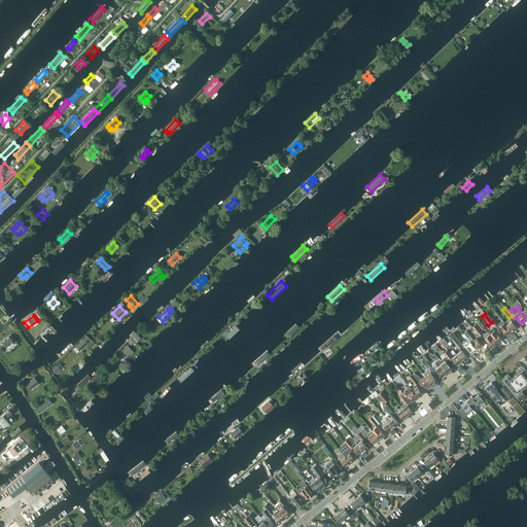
[(504,323),(512,331),(517,327),(512,321),(511,321),(510,319),(504,323)]
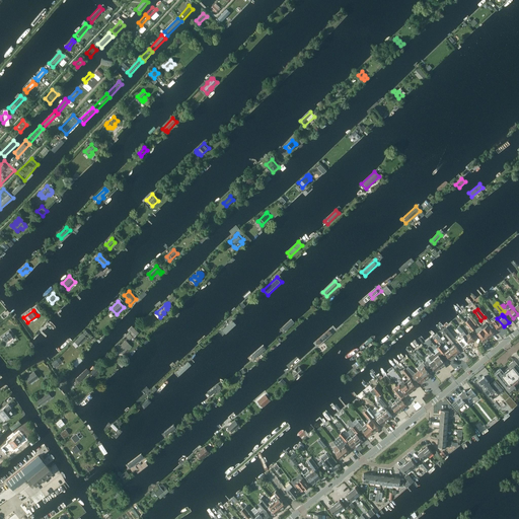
[(487,315),(485,317),(490,323),(492,321),(494,324),(499,330),(504,326),(497,318),(496,316),(491,320),(487,315)]
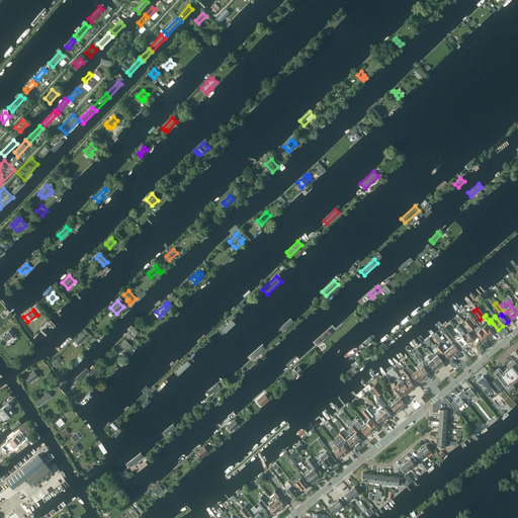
[(470,316),(468,318),(475,325),(476,324),(477,326),(478,325),(470,316)]
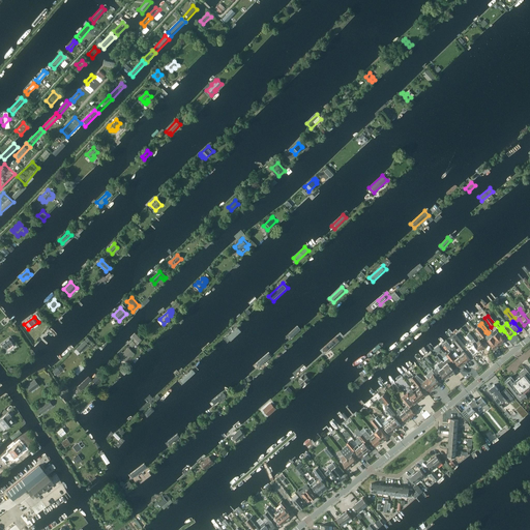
[(223,339),(227,344),(242,330),(237,325),(223,339)]
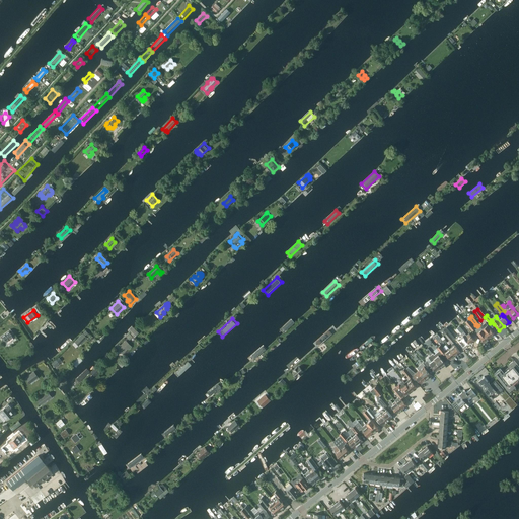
[(279,329),(283,334),(295,322),(291,318),(279,329)]
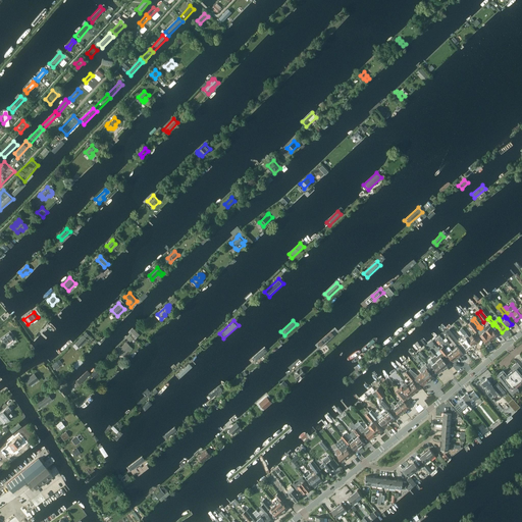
[(467,324),(474,333),(478,330),(471,321),(467,324)]
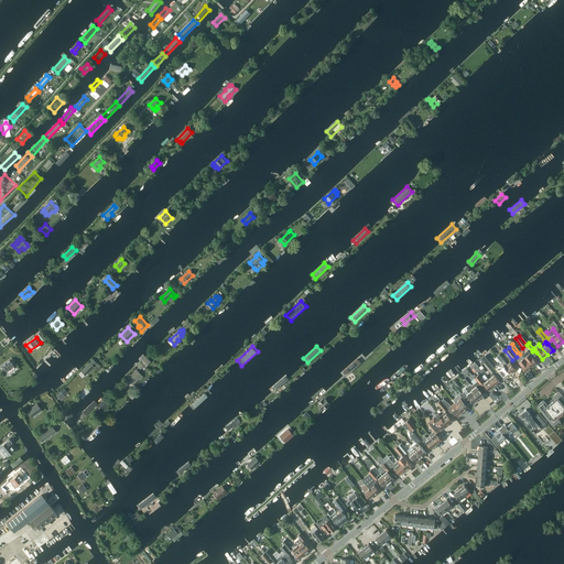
[(527,351),(522,356),(531,367),(537,362),(527,351)]
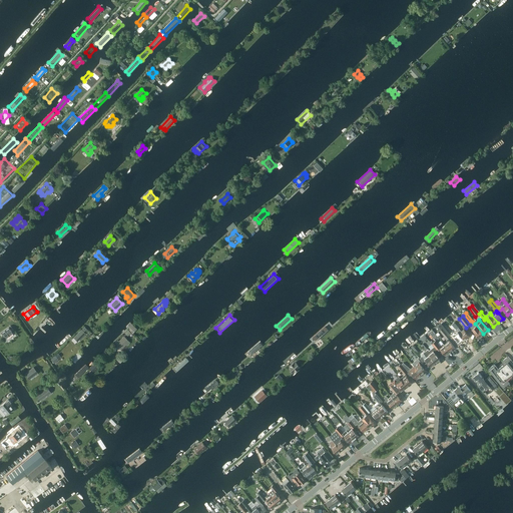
[(130,323),(126,327),(132,333),(134,332),(130,328),(133,326),(130,323)]
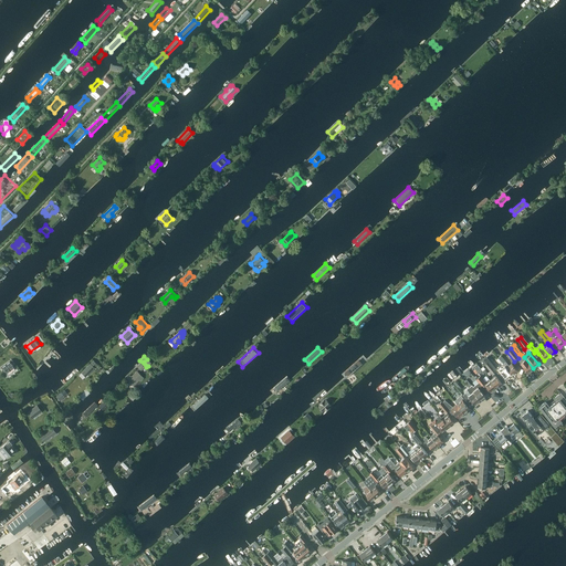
[(527,373),(533,368),(524,357),(519,362),(527,373)]
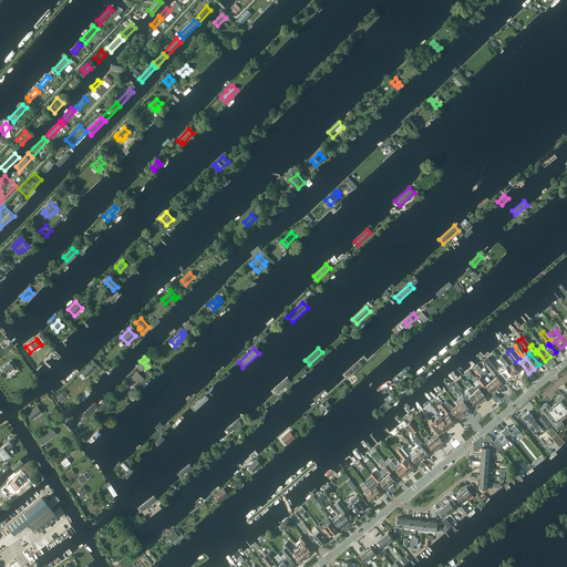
[(495,370),(498,368),(492,360),(490,362),(495,370)]
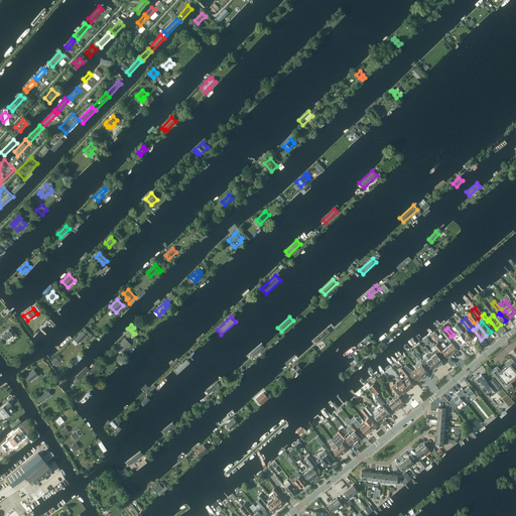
[(13,335),(8,329),(2,334),(6,340),(13,335)]
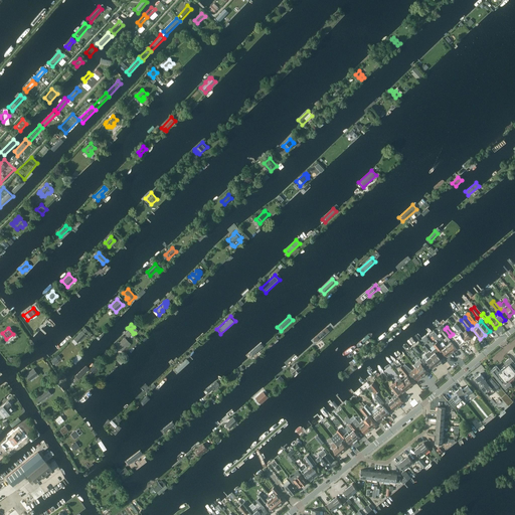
[(313,339),(316,343),(326,333),(323,329),(313,339)]
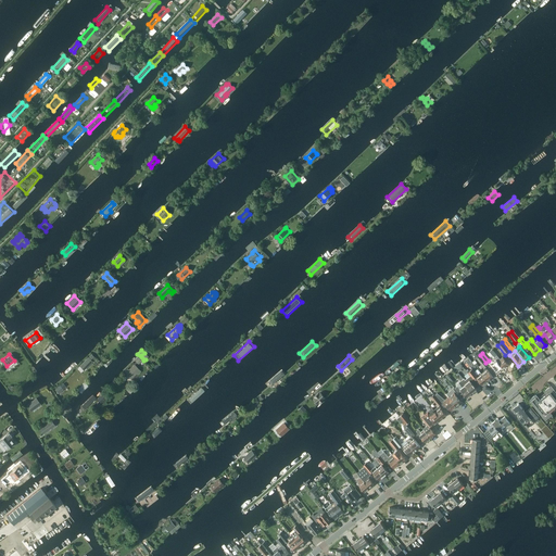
[(494,357),(497,362),(503,368),(508,364),(503,357),(500,359),(496,355),(494,357)]
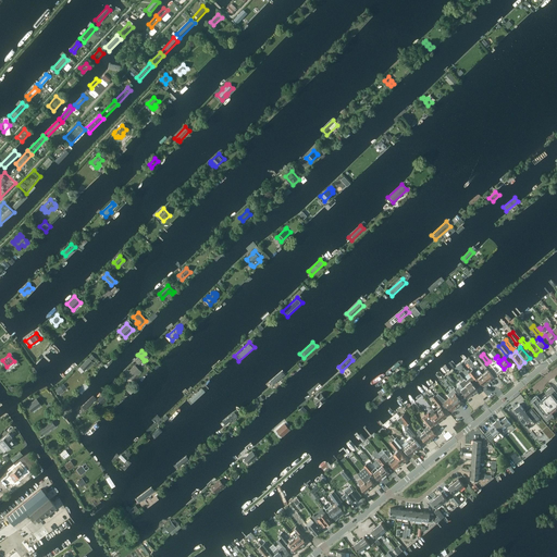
[(489,366),(481,357),(478,360),(484,369),(489,366)]
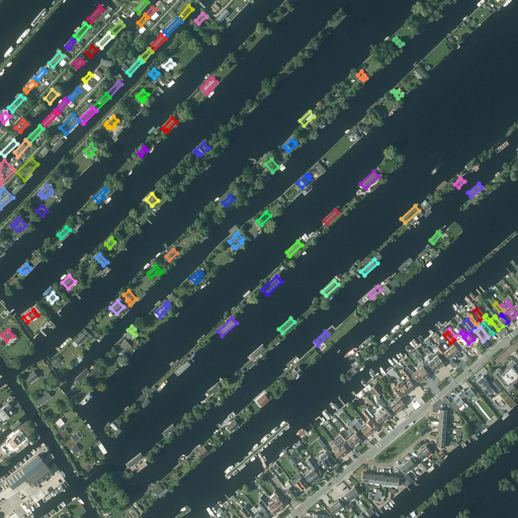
[(460,332),(454,337),(461,347),(462,346),(463,347),(468,343),(463,337),(460,333),(460,332)]
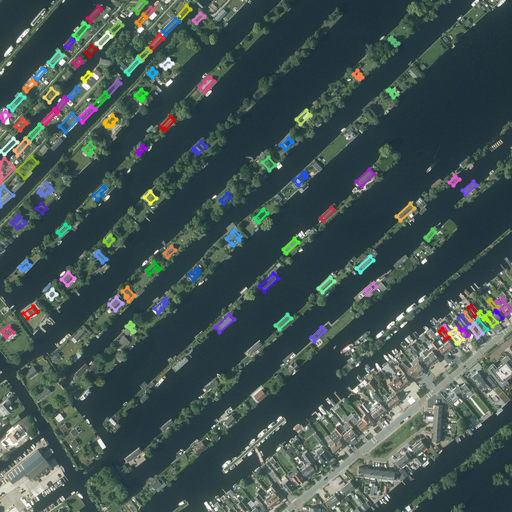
[(77,341),(85,333),(82,329),(73,337),(77,341)]
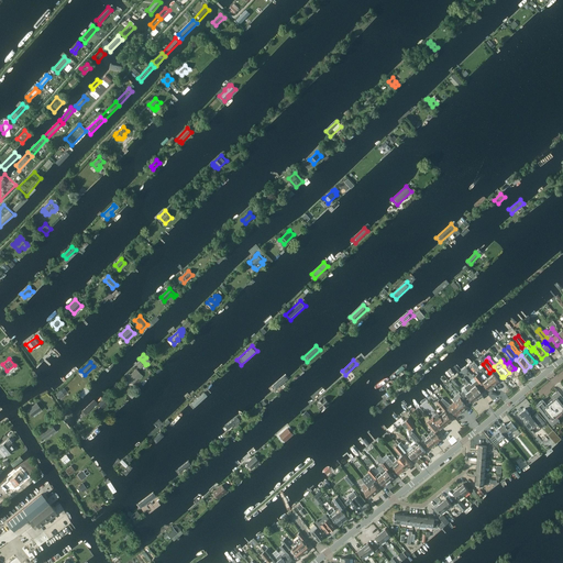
[(132,383),(141,374),(136,371),(129,378),(132,383)]
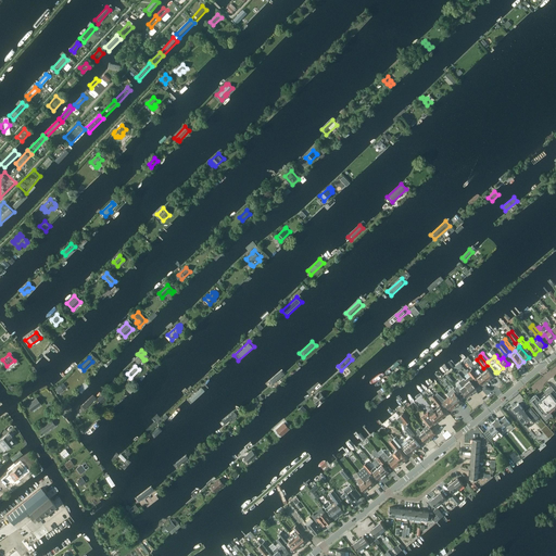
[(479,382),(482,386),(488,380),(482,374),(480,371),(477,375),(472,369),(468,373),(470,376),(477,383),(479,382)]
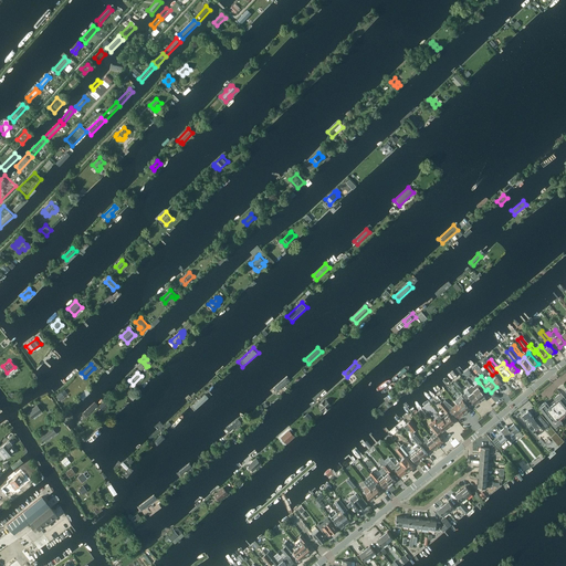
[(491,380),(496,387),(501,384),(495,376),(491,380)]
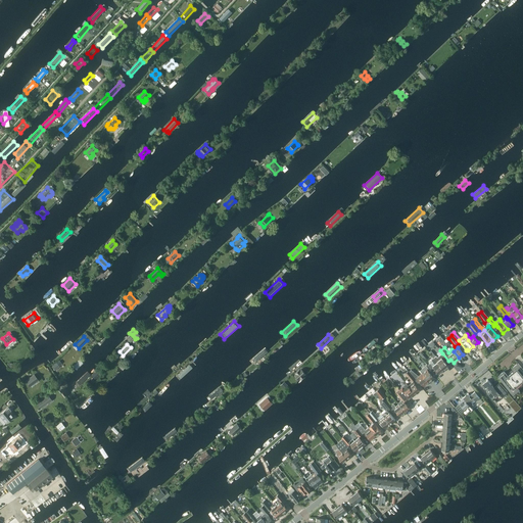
[(265,348),(252,359),(255,363),(268,351),(265,348)]
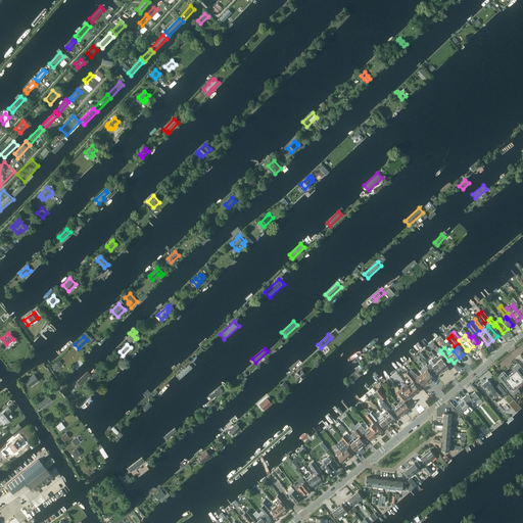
[(436,355),(434,358),(443,370),(448,366),(446,363),(448,361),(442,353),(437,358),(436,355)]
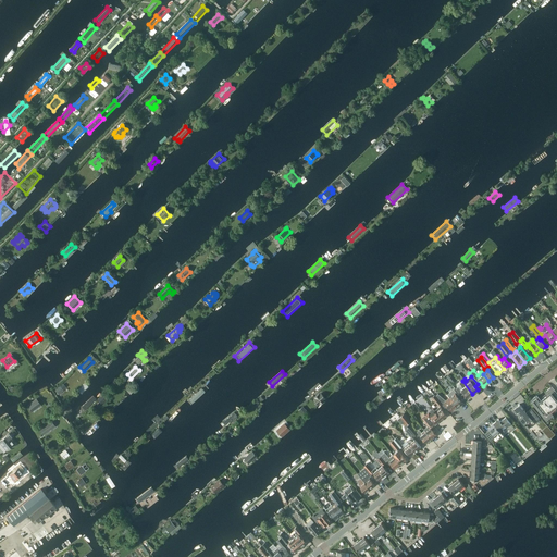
[(456,388),(455,390),(462,398),(465,396),(467,398),(472,394),(462,381),(459,383),(457,385),(458,386),(456,388)]
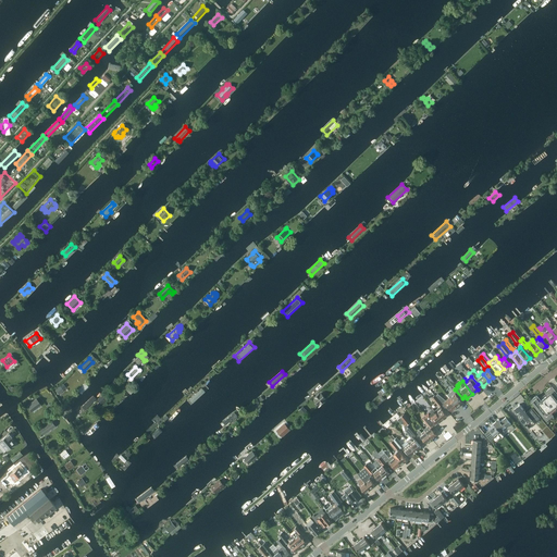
[(187,403),(190,406),(206,391),(201,387),(187,403)]
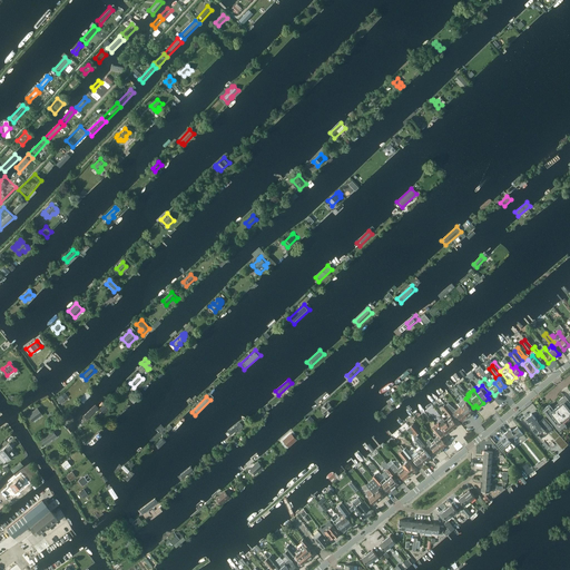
[(569,401),(569,402),(564,396),(563,397),(562,396),(560,399),(560,400),(559,400),(560,402),(557,404),(558,405),(553,409),(552,408),(551,409),(549,405),(548,406),(547,405),(544,408),(544,409),(543,410),(559,429),(564,424),(563,423),(569,416),(569,401)]
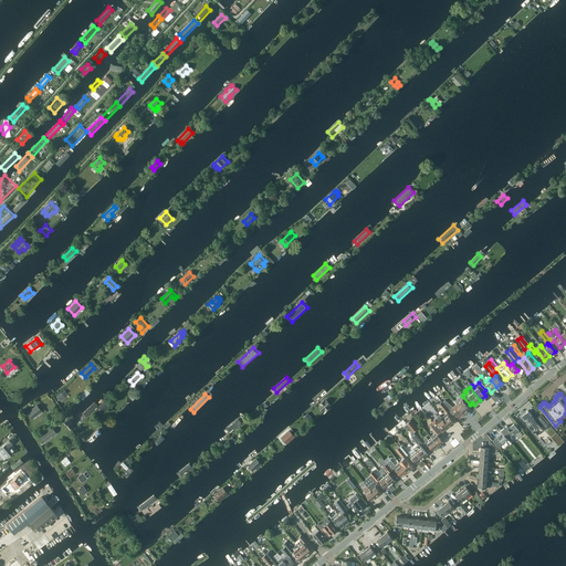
[(460,397),(454,401),(457,405),(464,413),(470,409),(468,407),(470,405),(462,396),(460,397)]
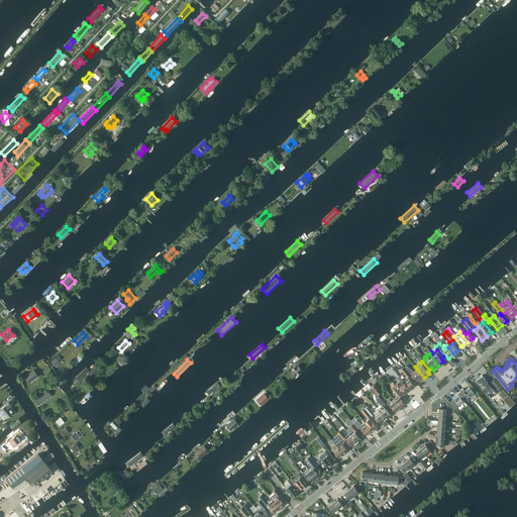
[(294,373),(292,374),(294,377),(297,374),(297,375),(301,372),(301,371),(302,370),(298,366),(297,367),(297,366),(293,369),(293,370),(292,371),(294,373)]
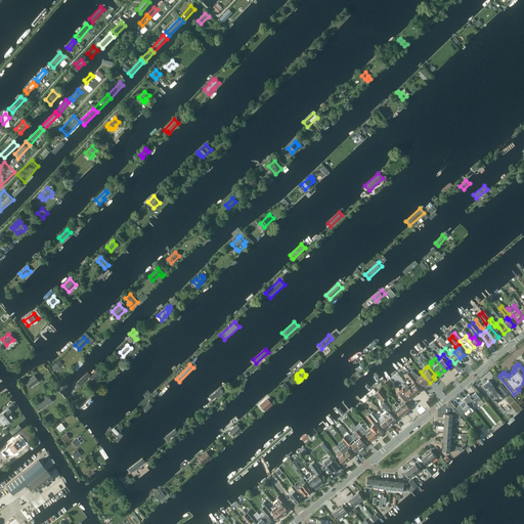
[(408,373),(415,380),(416,380),(417,382),(419,380),(425,387),(430,383),(423,375),(419,377),(411,370),(409,373),(408,372),(408,373)]
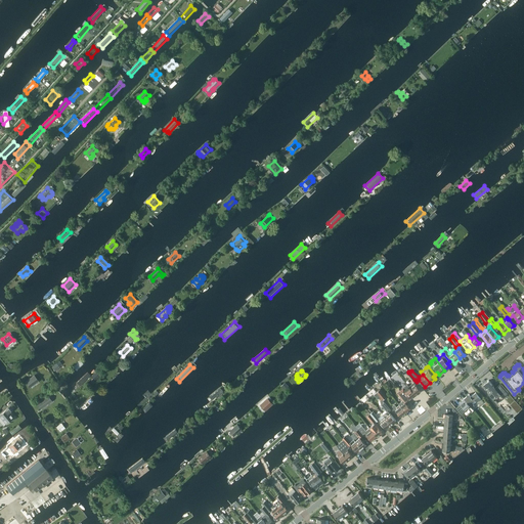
[(95,372),(91,375),(96,380),(100,377),(95,372)]
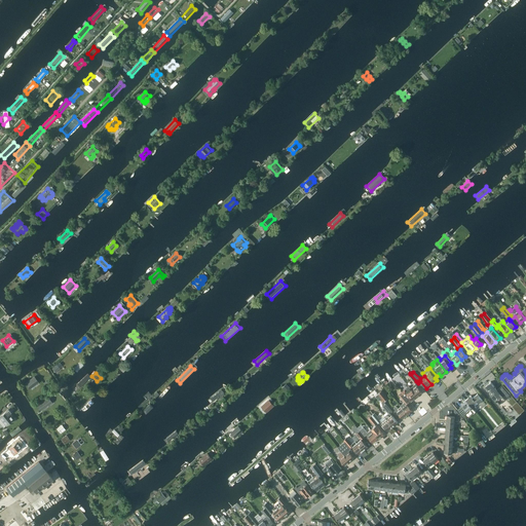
[(76,385),(80,389),(91,378),(87,374),(76,385)]
